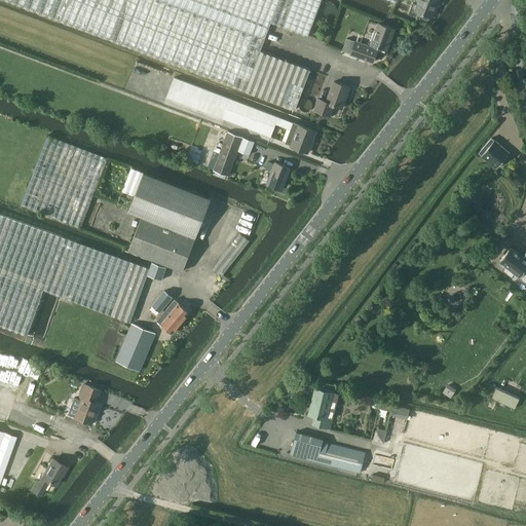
[(270,23),(283,27),(308,36),(321,0),(3,0),(16,4),(138,49),(295,109),(310,69),(298,64),(260,50),(270,23)]
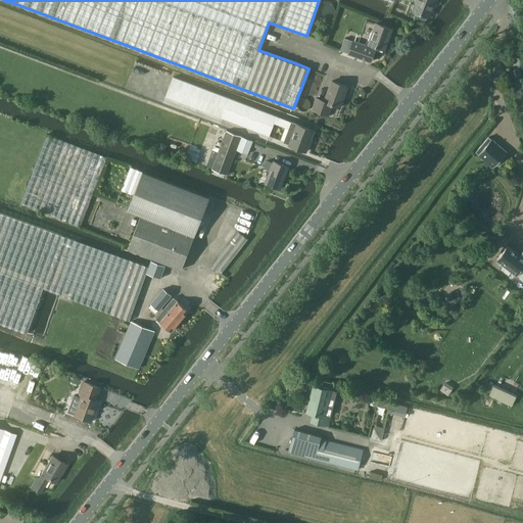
[(387,0),(393,2),(394,0),(416,0),(413,10),(420,12),(419,14),(420,16),(424,18),(426,17),(427,15),(429,16),(434,0),(387,0)]
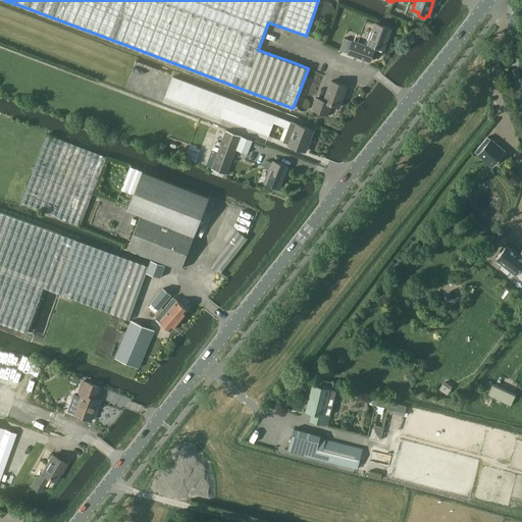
[(375,23),(367,46),(353,41),(352,42),(343,39),(338,50),(348,53),(370,61),(375,46),(383,49),(390,29),(375,23)]
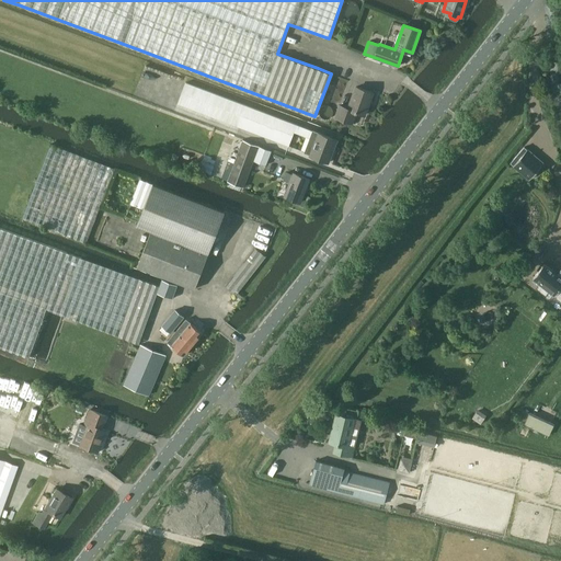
[(178,103),(289,146),(297,125),(185,82),(178,103)]
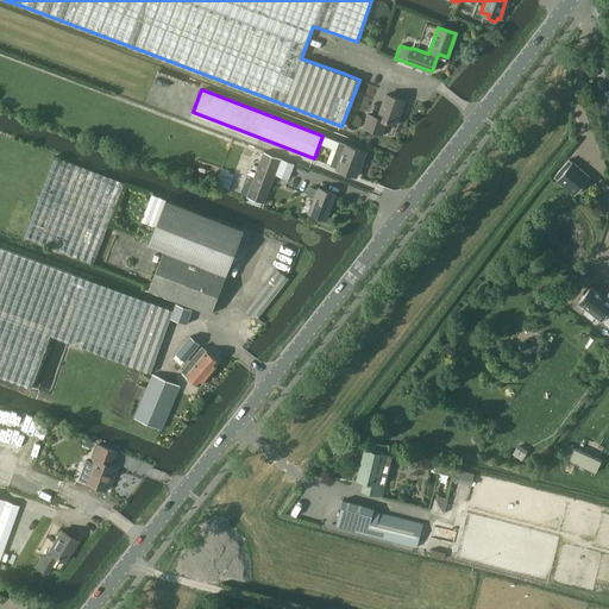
[(382,133),(385,121),(395,125),(403,101),(385,94),(377,118),(369,114),(364,126),(382,133)]
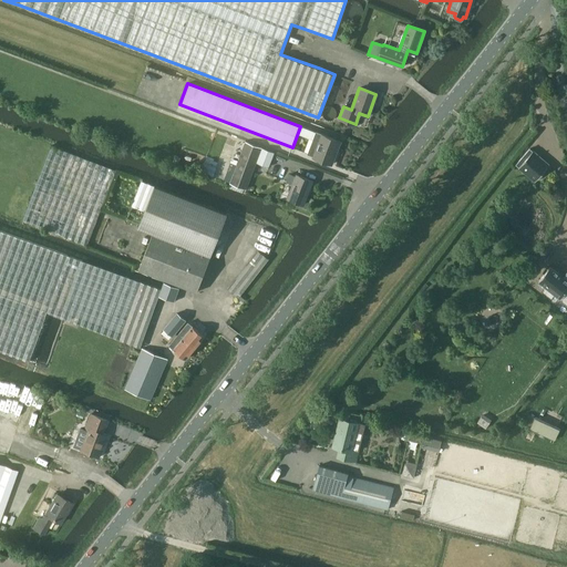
[(331,164),(340,142),(321,134),(312,157),(331,164)]
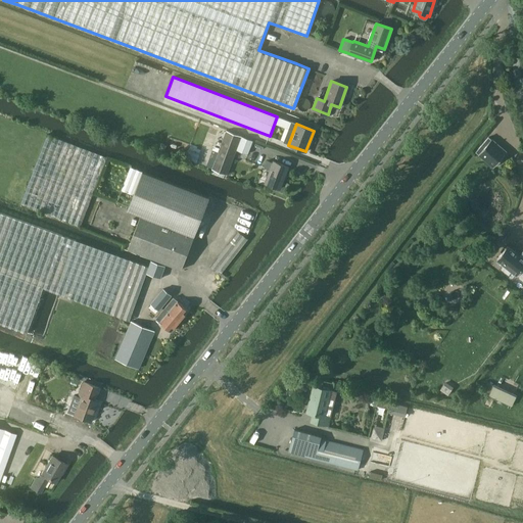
[(252,141),(241,137),(226,131),(211,169),(227,175),(237,149),(247,153),(252,141)]
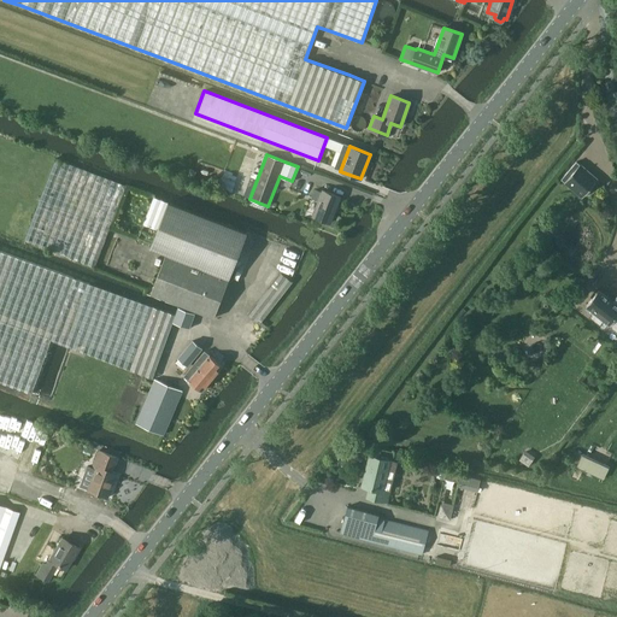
[(56,159),(24,240),(94,266),(125,186),(56,159)]
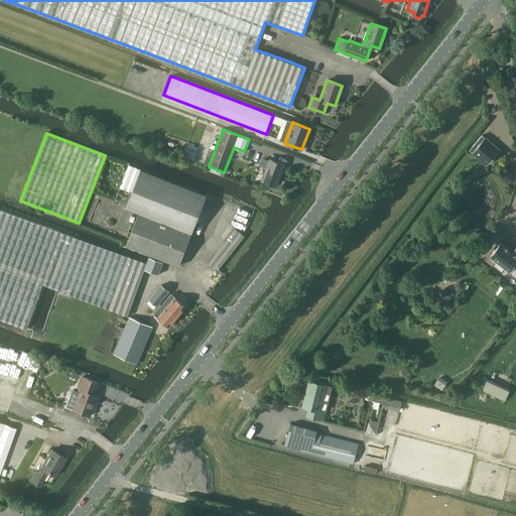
[(470,149),(472,152),(487,165),(500,150),(485,137),(482,135),(470,149)]
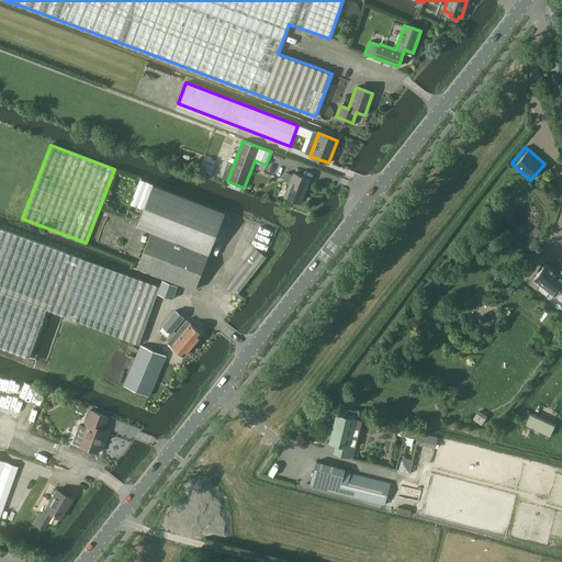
[(211,172),(216,160),(206,155),(200,167),(211,172)]
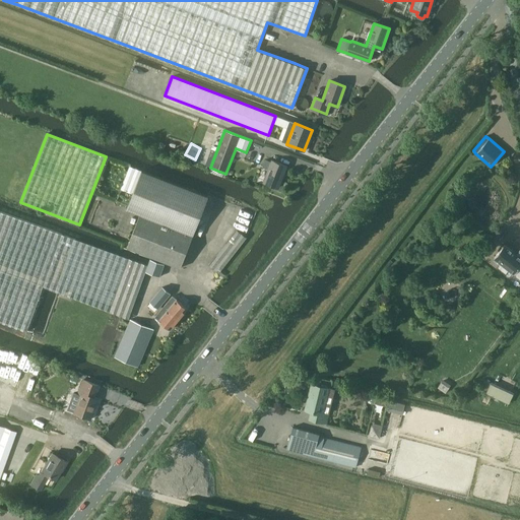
[(265,159),(263,167),(268,169),(263,182),(278,187),(286,166),(272,160),(271,161),(265,159)]
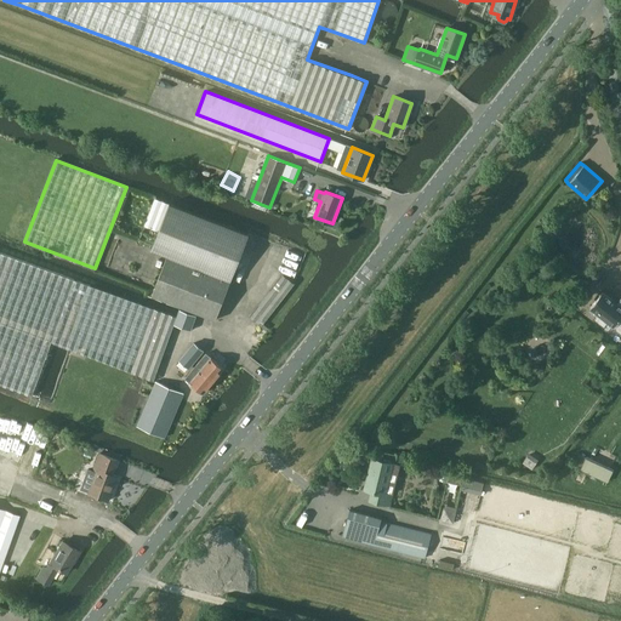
[(157,229),(151,248),(167,254),(152,295),(216,319),(250,233),(154,195),(143,224),(157,229)]
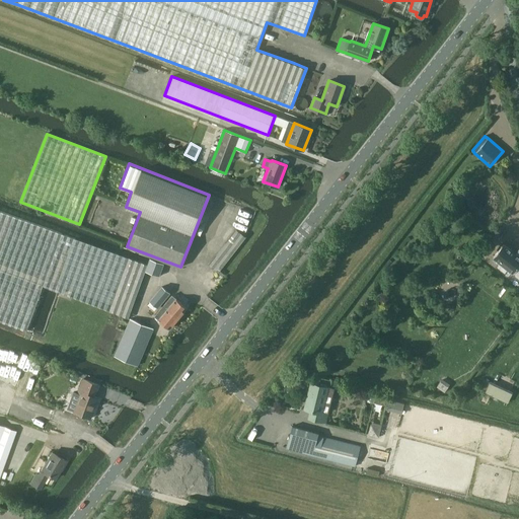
[(0,211),(0,321),(16,327),(26,331),(43,286),(62,233),(16,217),(0,211)]
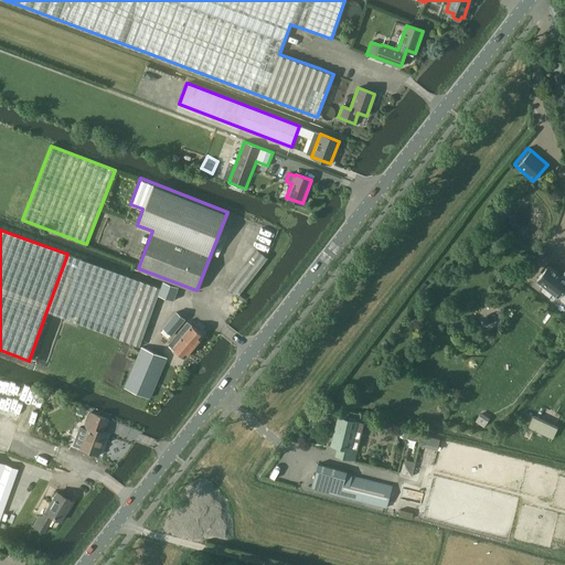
[(267,257),(256,249),(227,287),(237,296),(267,257)]
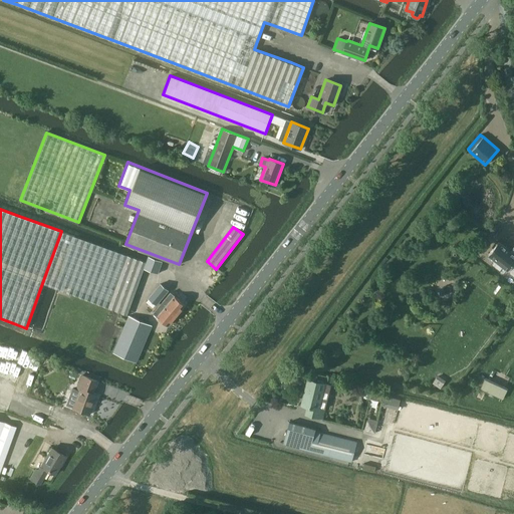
[(61,231),(42,283),(69,293),(126,314),(146,262),(127,255),(127,256),(74,236),(61,231)]
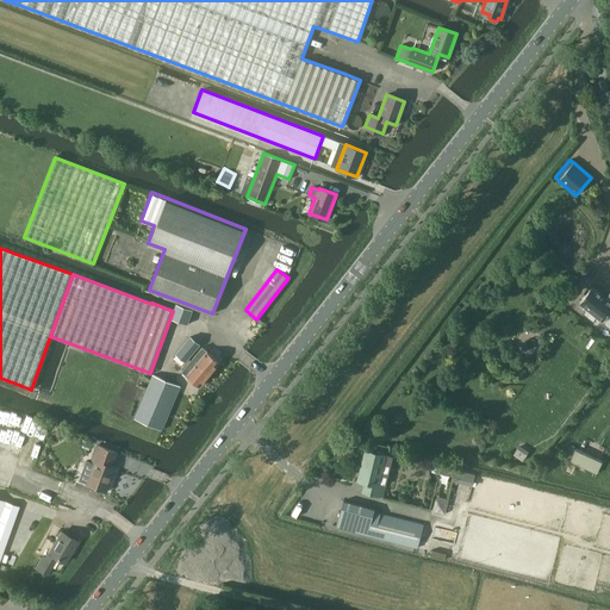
[(607,299),(591,287),(580,302),(589,309),(585,313),(593,319),(597,316),(603,321),(609,312),(609,292),(609,293),(609,294),(607,299)]
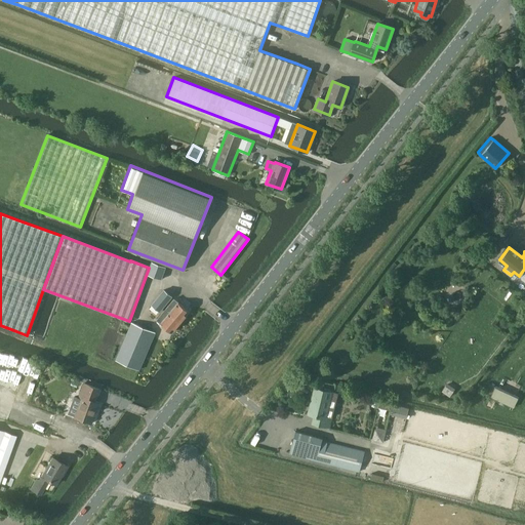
[(161,279),(166,267),(152,260),(147,274),(161,279)]
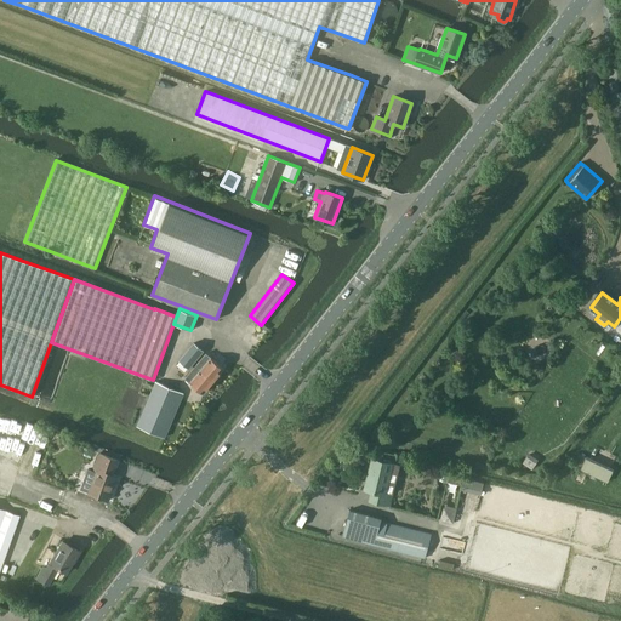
[(188,368),(203,351),(193,343),(180,360),(188,368)]
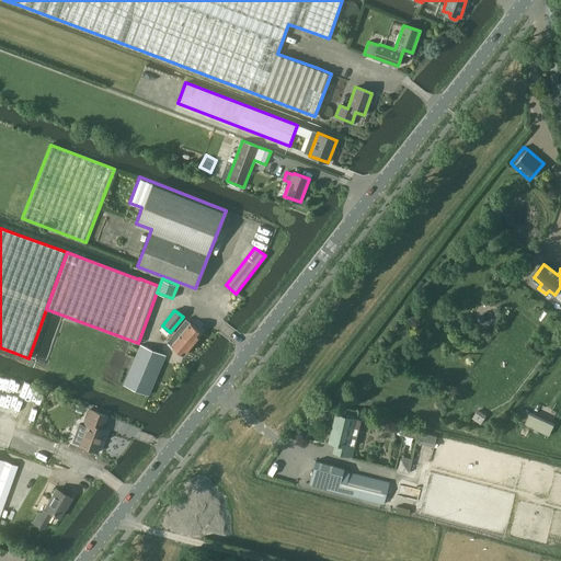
[(176,331),(192,344),(202,332),(185,319),(176,331)]
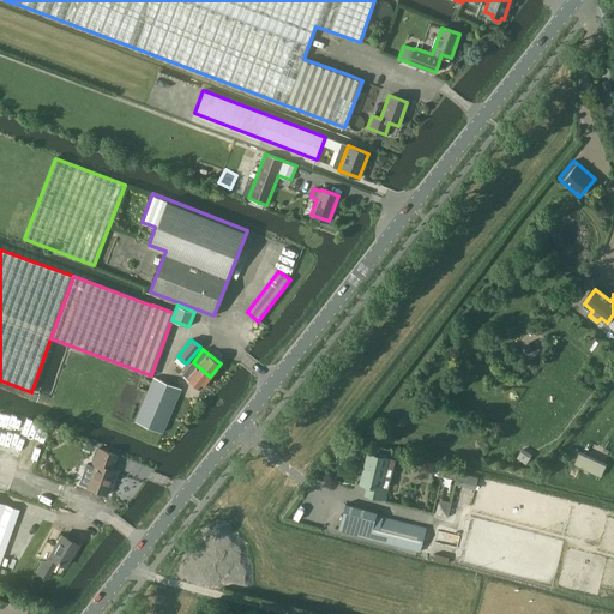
[(210,377),(193,362),(184,374),(200,389),(210,377)]
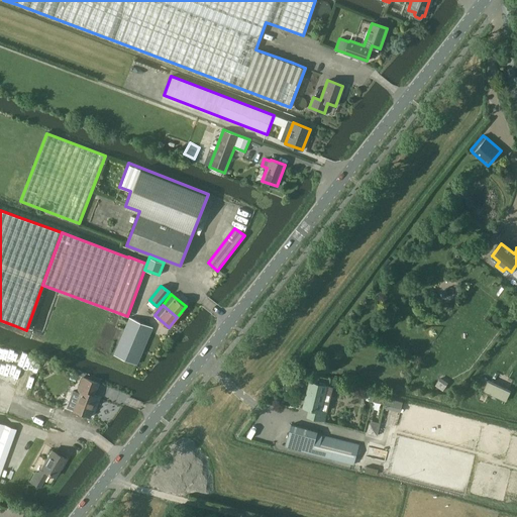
[(136,364),(151,327),(129,318),(114,354),(136,364)]
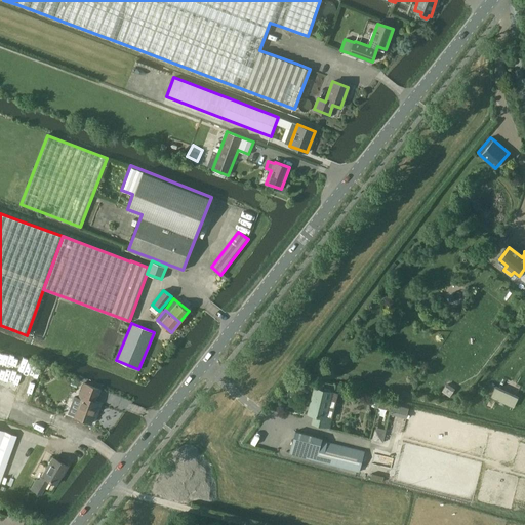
[(25,364),(16,360),(0,354),(0,386),(14,392),(25,364)]
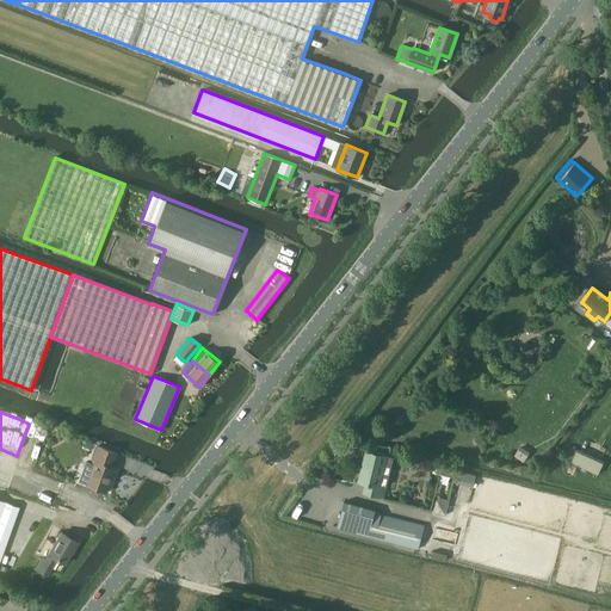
[(522,444),(516,454),(524,460),(531,450),(522,444)]
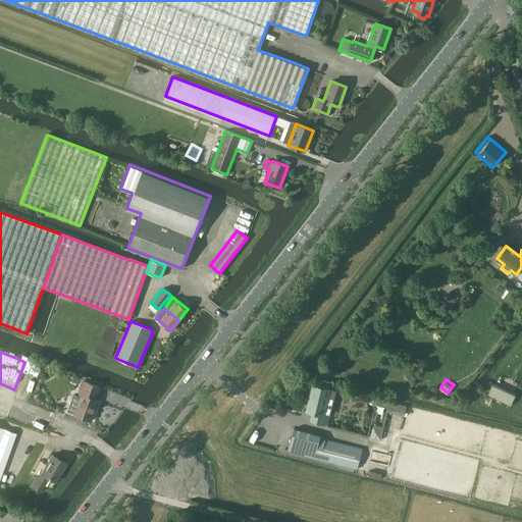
[(73,395),(67,411),(74,414),(90,419),(98,400),(94,399),(98,387),(83,381),(77,396),(73,395)]
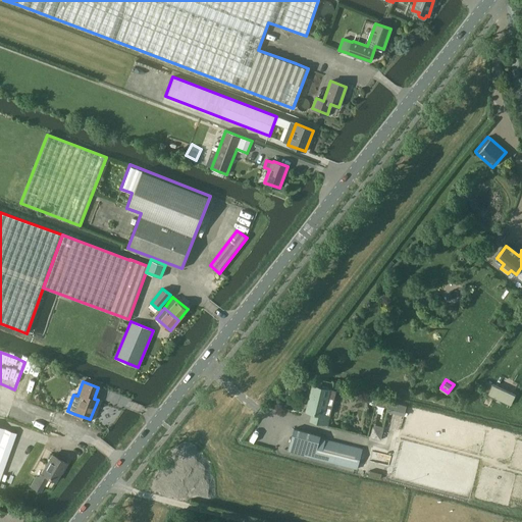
[(481,392),(511,406),(516,396),(486,381),(481,392)]
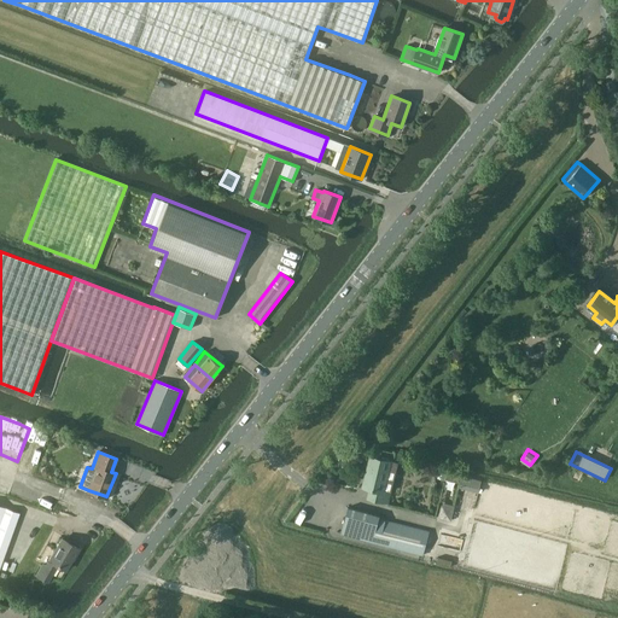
[(388,502),(390,493),(383,490),(390,461),(369,456),(362,487),(369,488),(367,497),(388,502)]
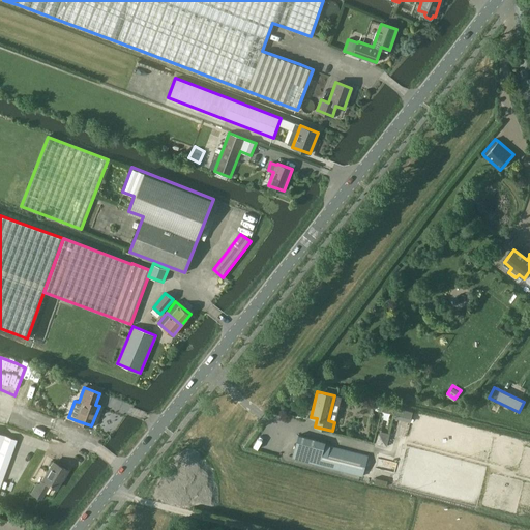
[(398,407),(395,417),(412,420),(414,410),(398,407)]
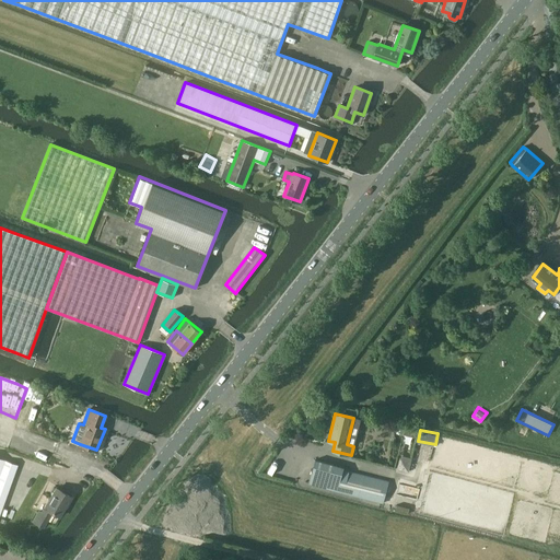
[(399,467),(410,469),(413,456),(403,454),(399,467)]
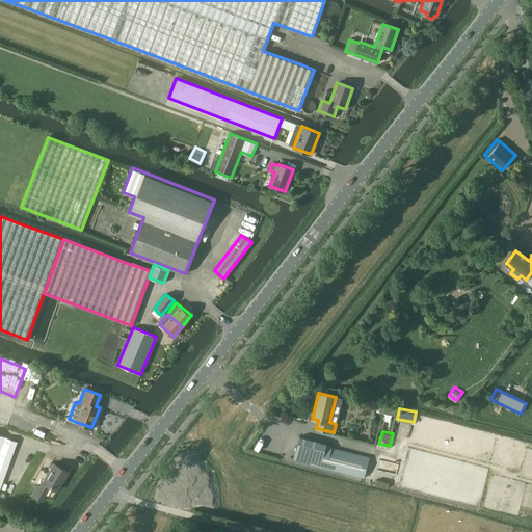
[(0,485),(16,442),(0,435),(0,485)]
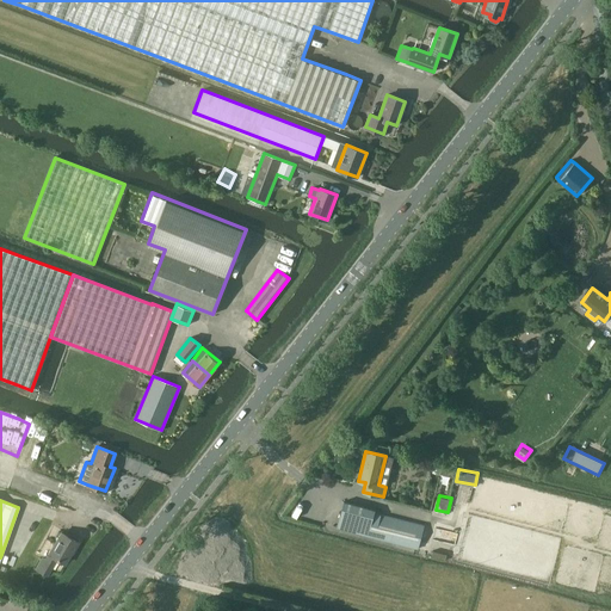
[(337,528),(369,536),(390,541),(417,549),(424,526),(374,513),(375,510),(344,501),(337,528)]
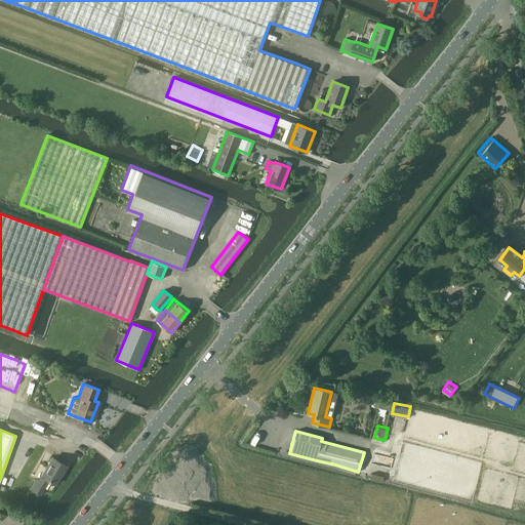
[(52,456),(39,480),(36,479),(31,488),(40,493),(48,479),(55,483),(66,465),(52,456)]
